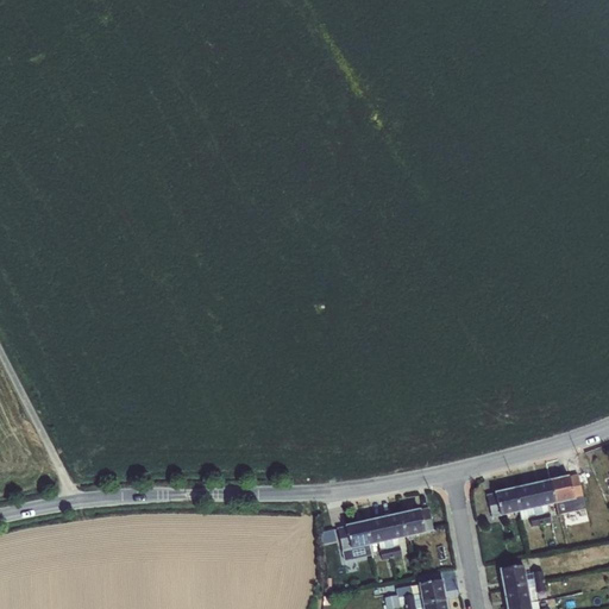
[(570,477),(575,498),(556,503),(559,519),(567,516),(567,514),(590,508),(588,496),(583,497),(578,476),(570,477)]
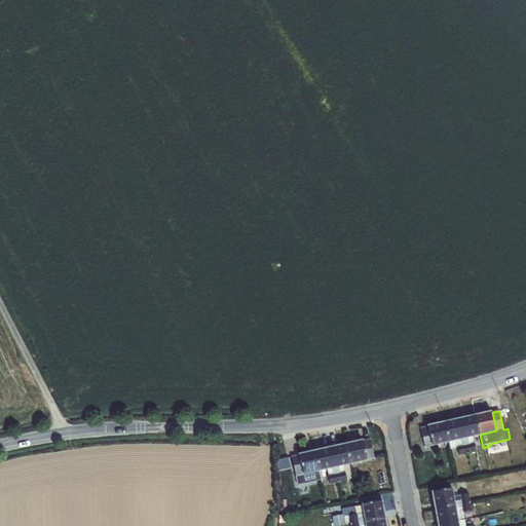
[(476,415),(480,435),(496,430),(492,412),(476,415)]
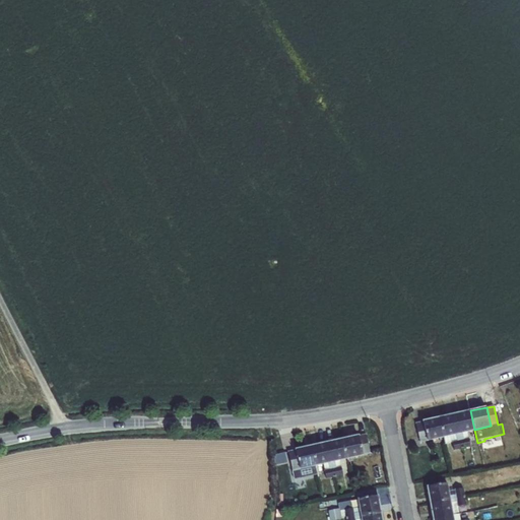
[(455,414),(459,433),(462,432),(474,430),(470,410),(455,414)]
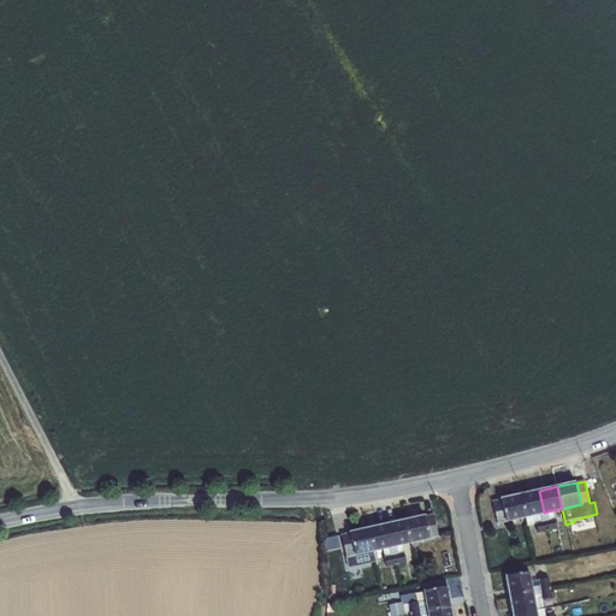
[(520,495),(526,516),(533,515),(544,513),(539,491),(520,495)]
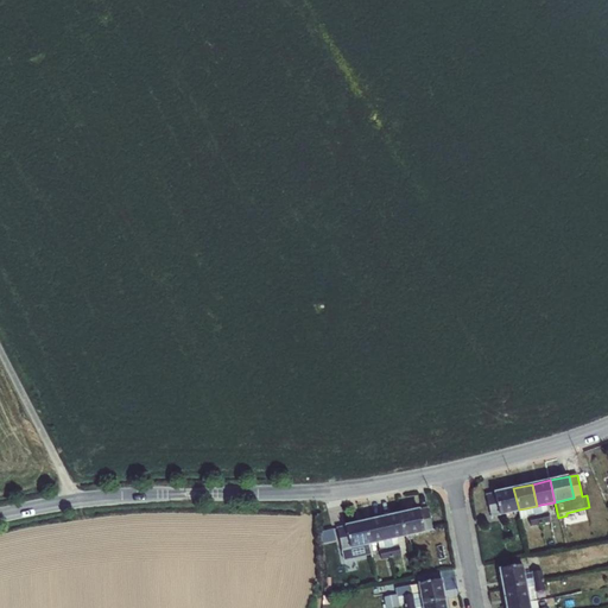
[(513,488),(494,493),(499,514),(519,510),(513,488)]
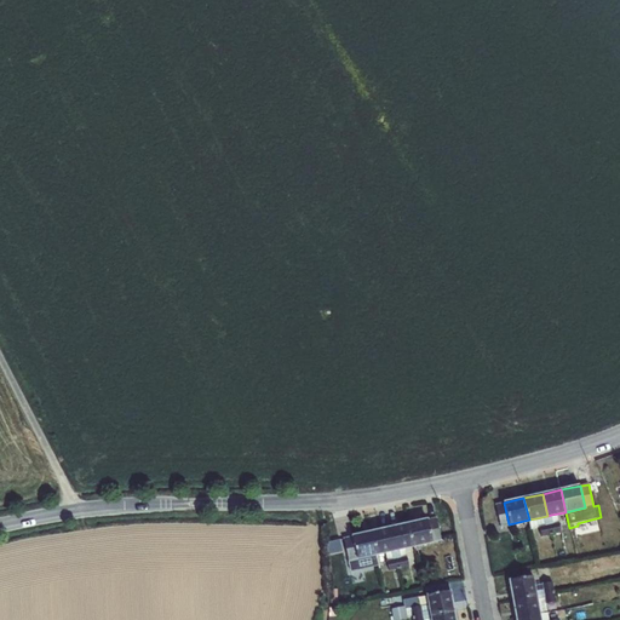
[(500,527),(509,524),(504,503),(495,504),(500,527)]
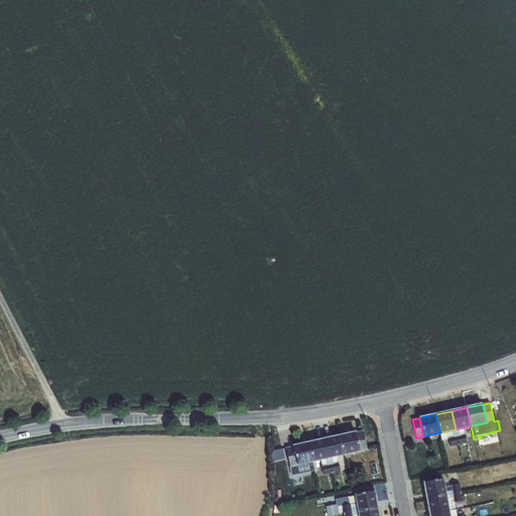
[(402,427),(405,441),(415,438),(412,425),(402,427)]
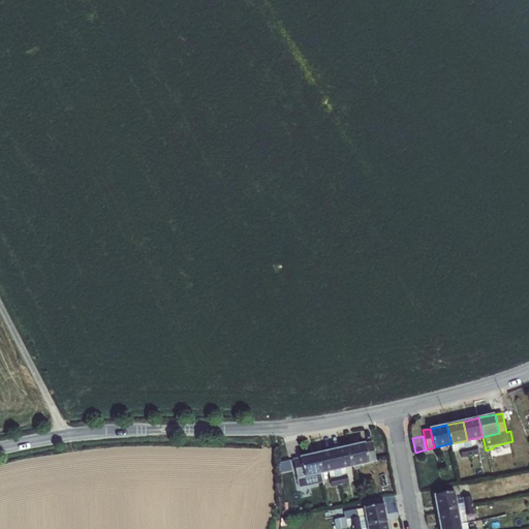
[(467,440),(470,456),(478,454),(476,445),(472,446),(470,439),(467,440)]
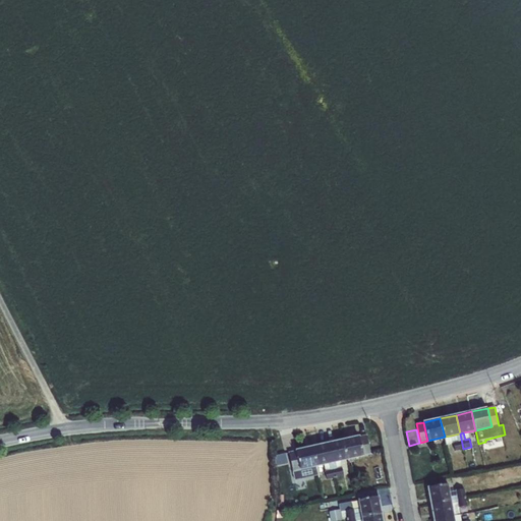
[(463,449),(460,433),(451,436),(455,451),(463,449)]
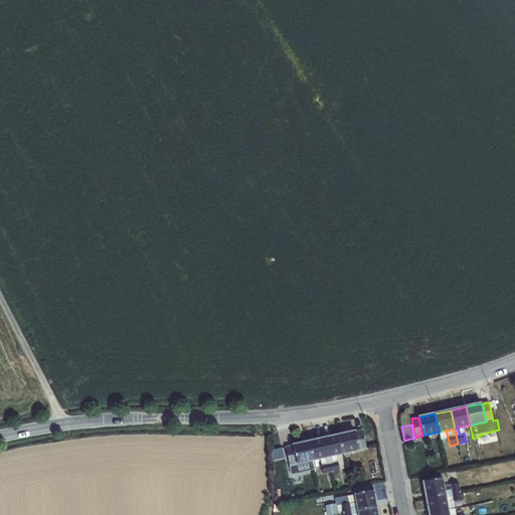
[(355,432),(359,450),(367,449),(362,430),(355,432)]
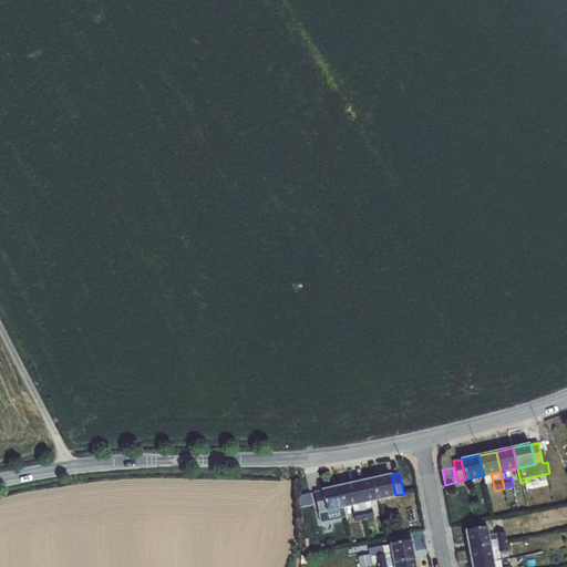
[(391,475),(373,480),(378,500),(395,495),(391,475)]
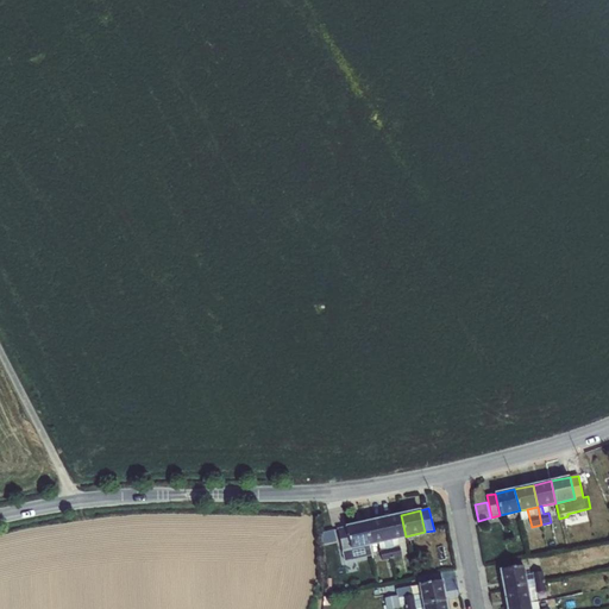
[(401,515),(383,519),(388,540),(397,539),(406,537),(401,515)]
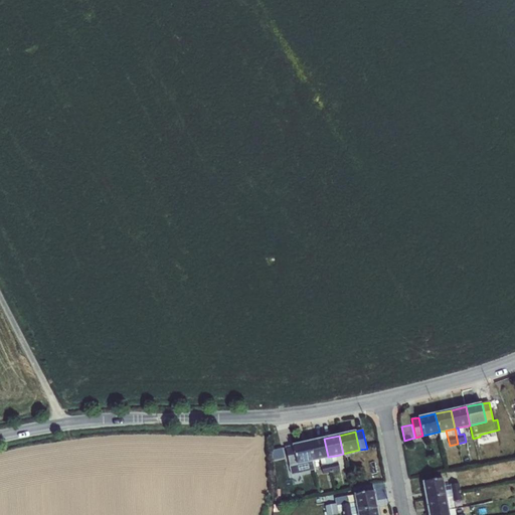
[(324,439),(309,442),(313,461),(328,457),(324,439)]
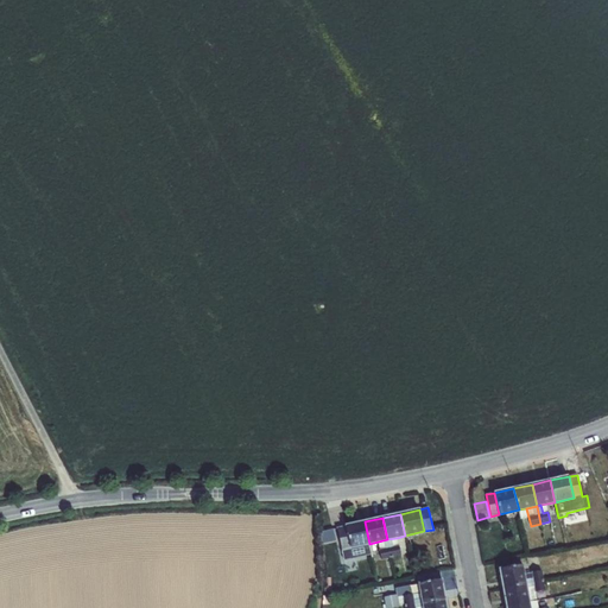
[(365,521),(346,526),(350,548),(369,544),(365,521)]
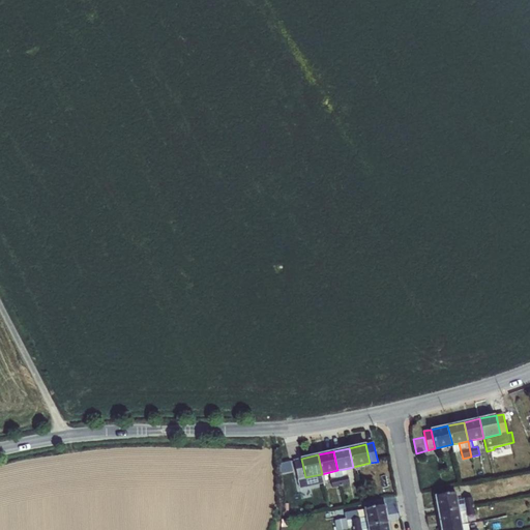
[(299,478),(305,477),(301,459),(294,461),(297,478),(299,478)]
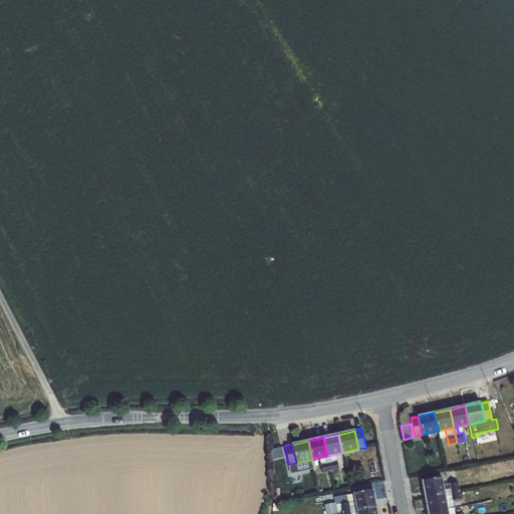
[(478,453),(479,460),(486,459),(485,452),(478,453)]
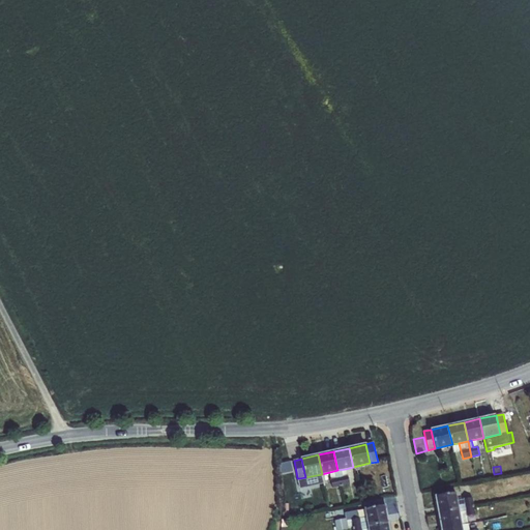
[(350,483),(346,469),(337,470),(341,486),(350,483)]
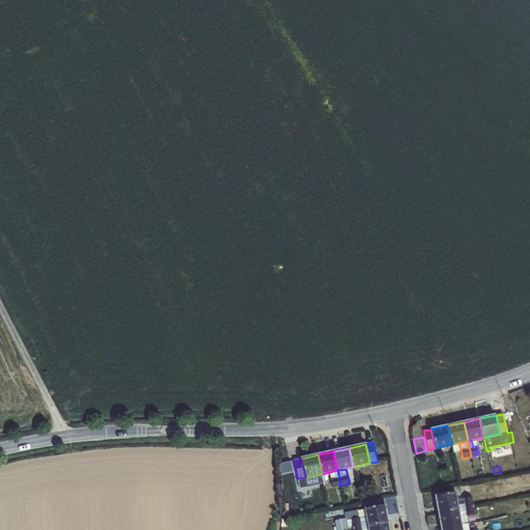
[(341,486),(337,470),(322,474),(323,478),(330,477),(330,479),(332,488),(341,486)]
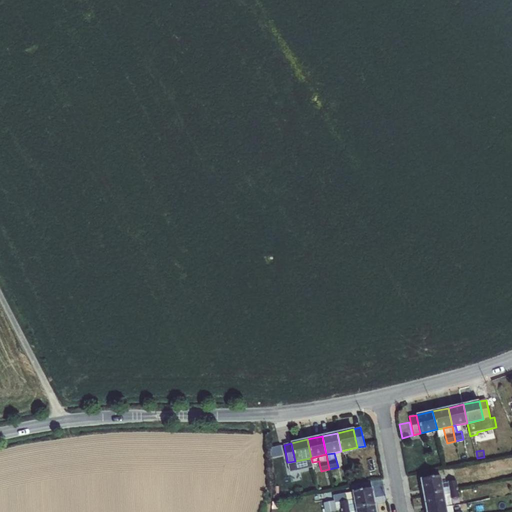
[(312,462),(311,458),(295,461),(289,462),(291,470),(312,466),(312,462)]
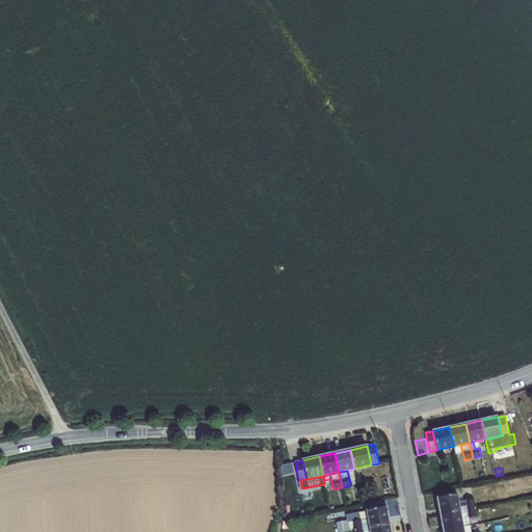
[(457,494),(437,498),(441,514),(460,510),(458,502),(457,494)]
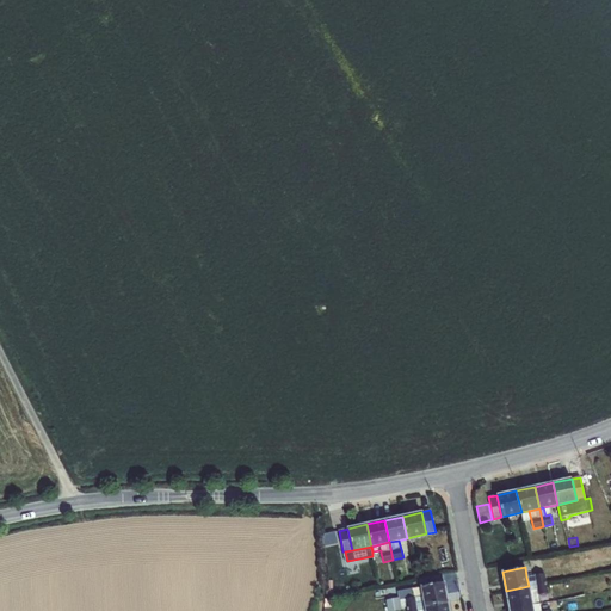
[(526,576),(529,586),(547,582),(544,573),(526,576)]
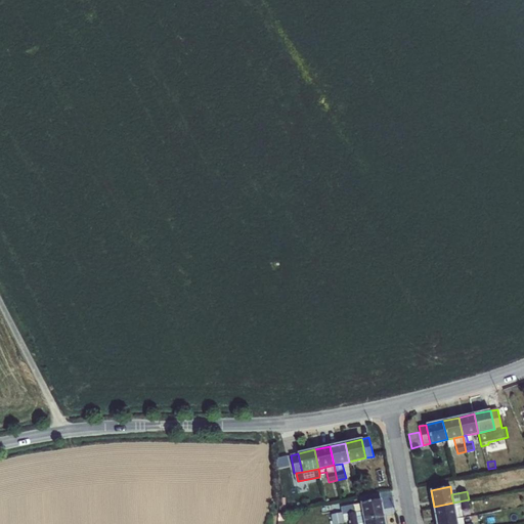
[(361,503),(380,499),(380,493),(358,496),(361,503)]
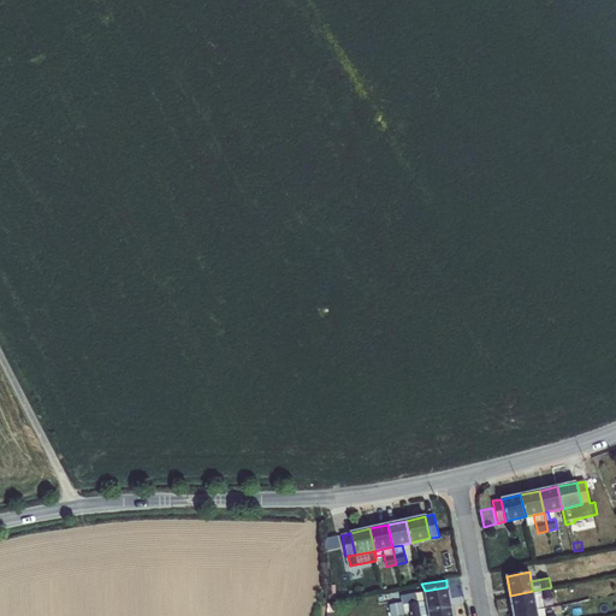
[(446,587),(425,591),(426,600),(428,610),(450,606),(446,587)]
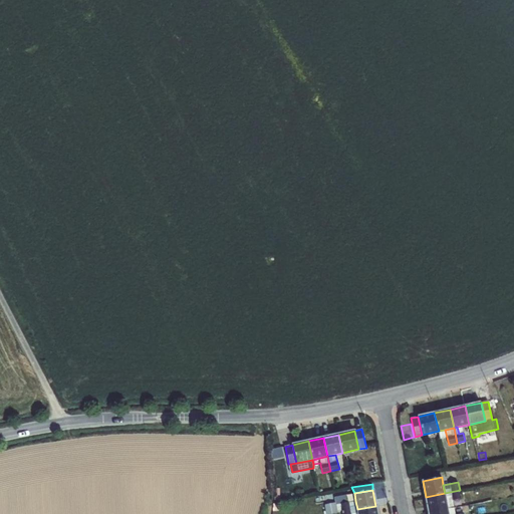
[(460,490),(445,493),(446,502),(461,499),(460,490)]
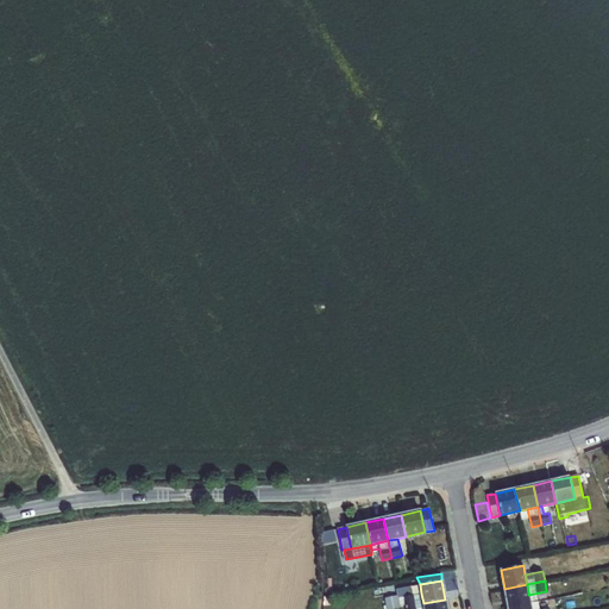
[(504,589),(508,607),(531,602),(528,595),(527,584),(504,589)]
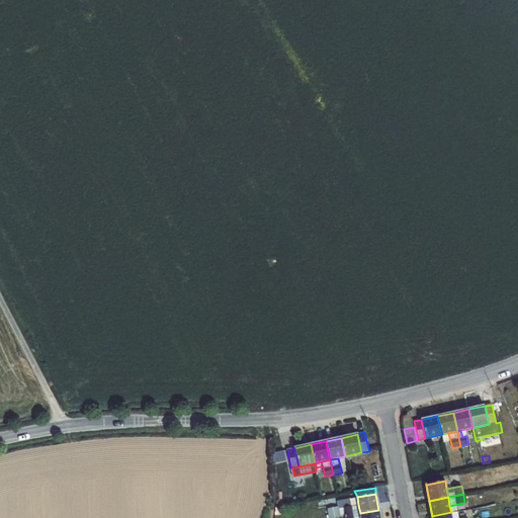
[(328,517),(345,516),(343,507),(338,507),(338,505),(326,508),(328,517)]
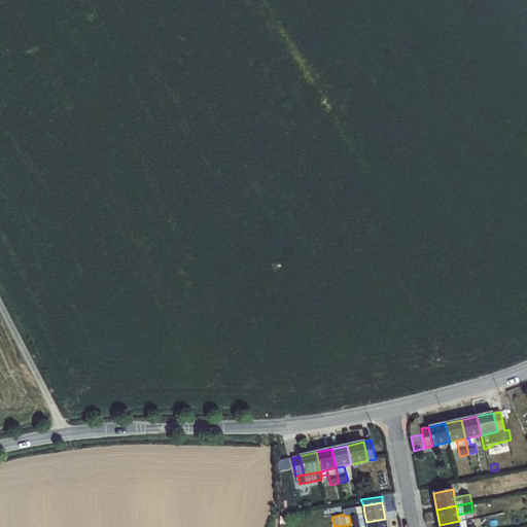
[(351,525),(366,522),(364,514),(358,515),(357,515),(349,516),(351,525)]
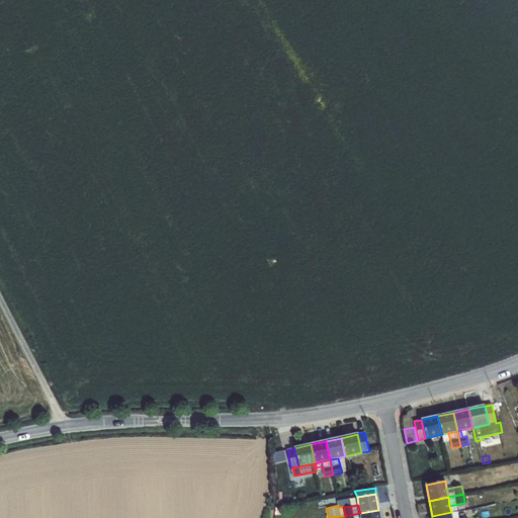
All buildings are outlined.
